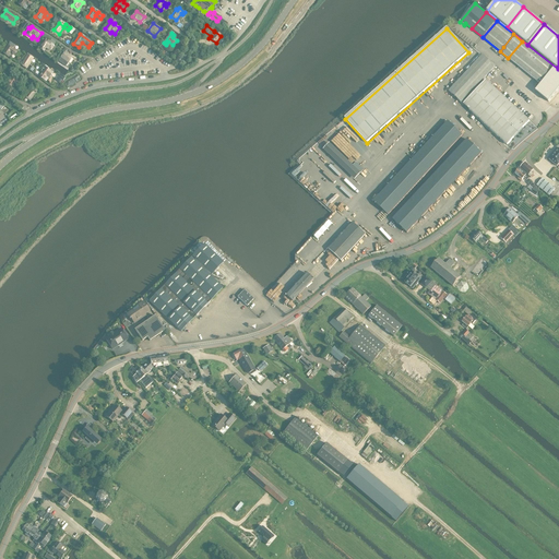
[(54,45),(49,43),(46,40),(43,46),(42,45),(39,48),(43,50),(45,47),(49,50),(54,45)]
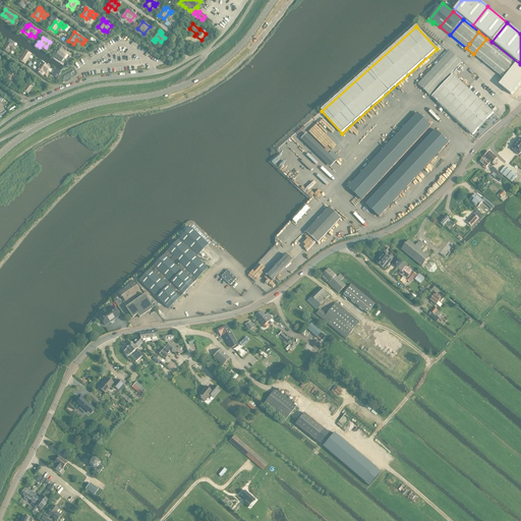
[(516,62),(486,39),(473,54),(503,78),(516,62)]
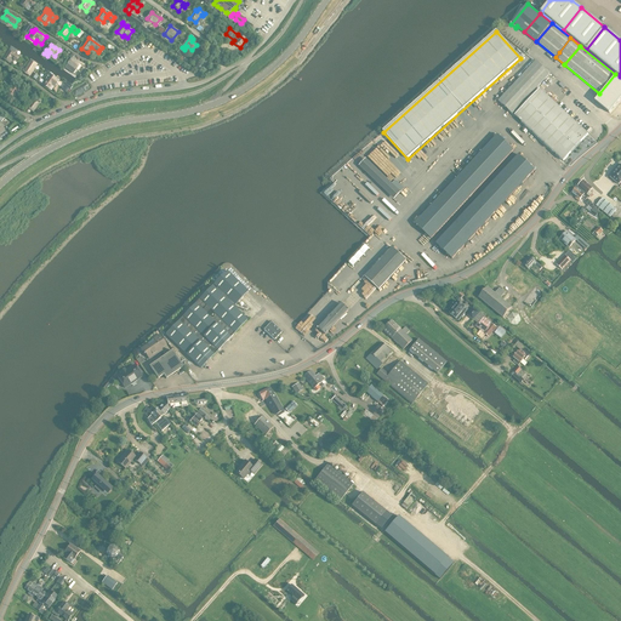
[(17,62),(20,58),(15,55),(9,51),(4,60),(10,63),(12,60),(17,62)]
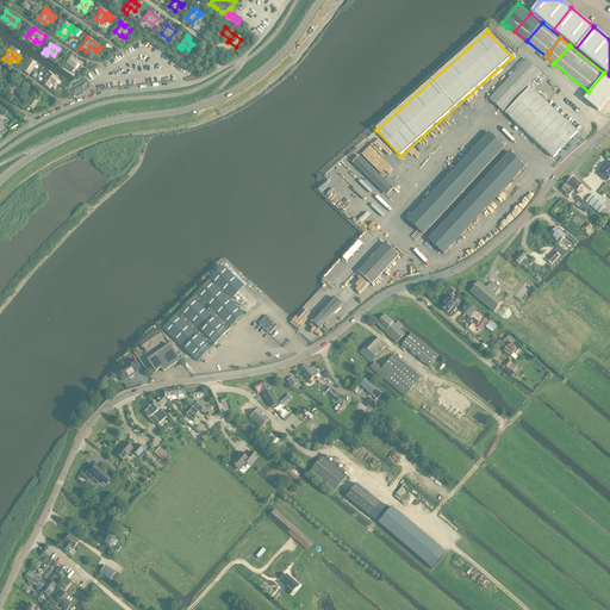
[(72,73),(74,69),(79,63),(70,57),(64,66),(63,66),(62,67),(63,68),(64,67),(67,69),(72,73)]
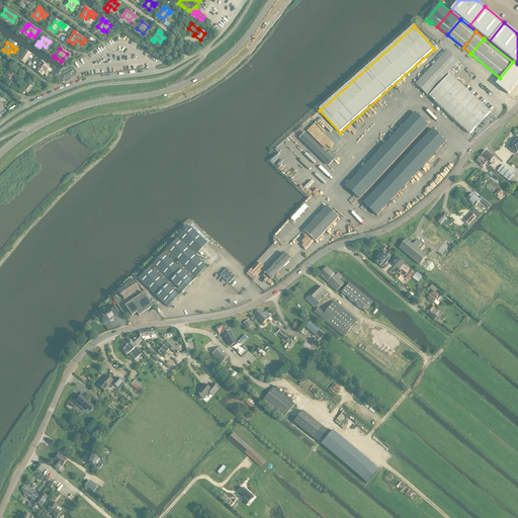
[(29,57),(30,55),(31,55),(26,51),(24,54),(19,61),(24,64),(29,57)]
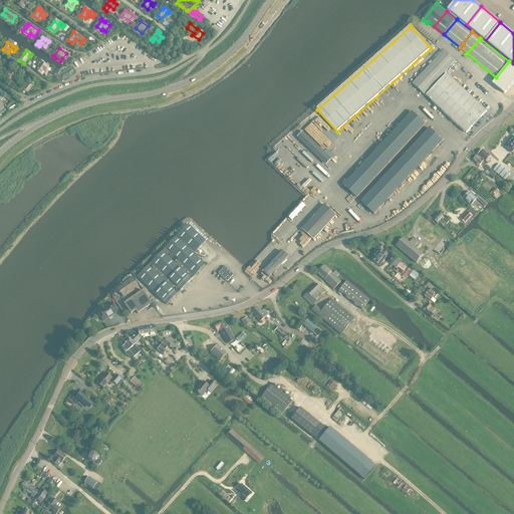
[(443,51),(413,83),(425,94),(455,61),(443,51)]
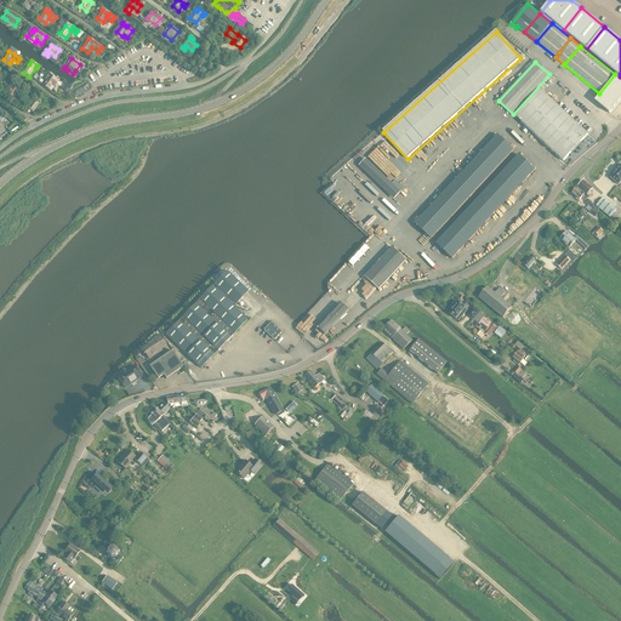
[(58,83),(56,80),(57,79),(52,75),(51,79),(50,78),(44,85),(50,90),(53,85),(56,86),(58,83)]
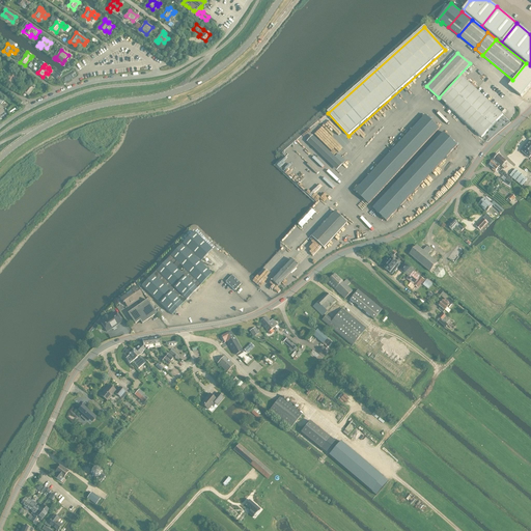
[(530,67),(527,64),(508,87),(521,96),(530,83),(530,67)]
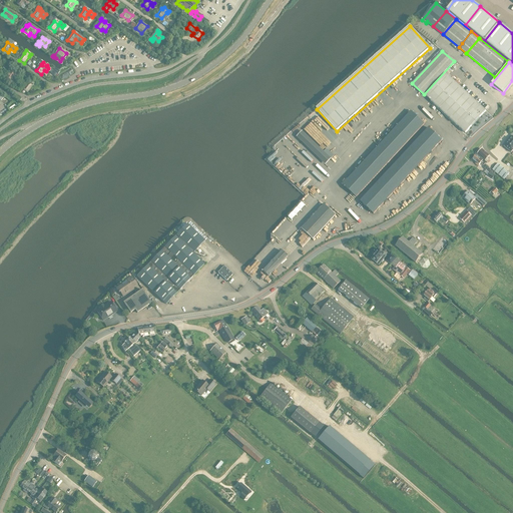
[(20,76),(16,73),(16,74),(11,71),(6,78),(11,81),(14,78),(16,80),(18,81),(20,76)]
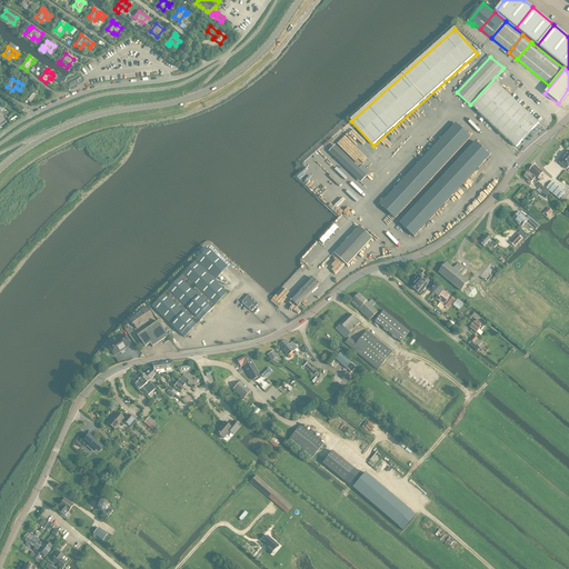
[(516,148),(539,123),(495,82),(471,107),(516,148)]
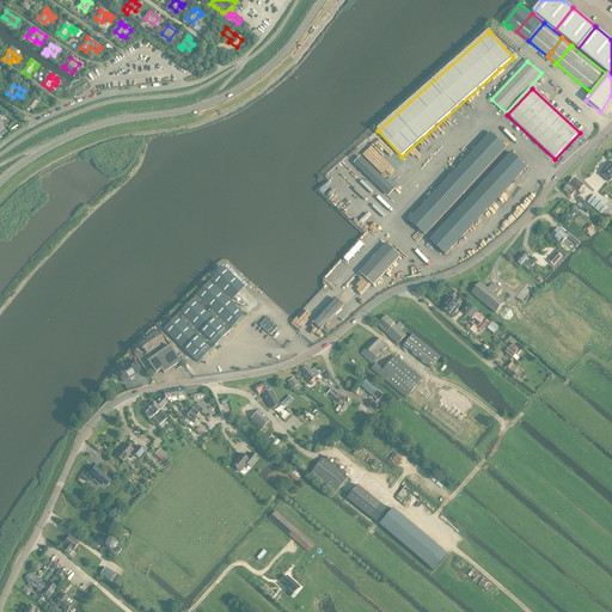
[(38,103),(41,99),(35,95),(32,98),(32,99),(28,106),(34,111),(38,103)]
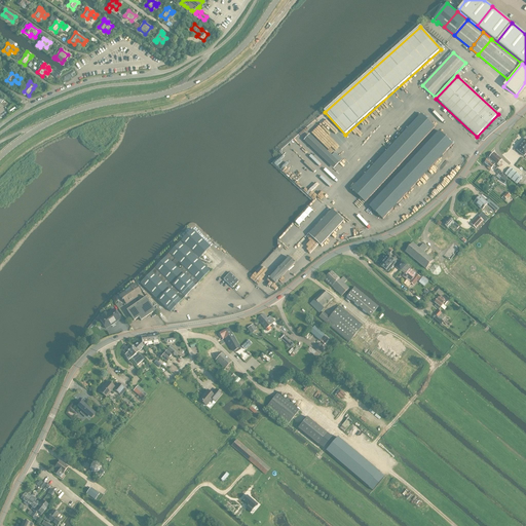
[(351,190),(366,202),(369,199),(436,127),(421,115),(351,190)]
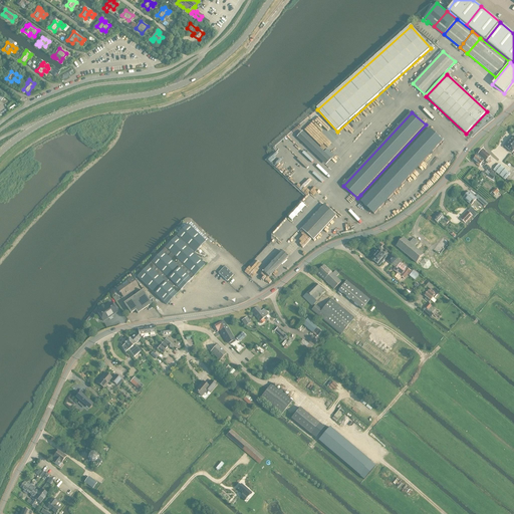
[(293,135),(326,166),(332,160),(299,129),(293,135)]
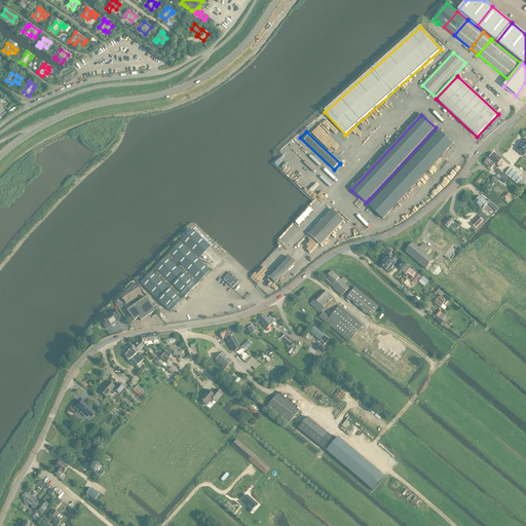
[(440,132),(370,207),(383,219),(453,144),(440,132)]
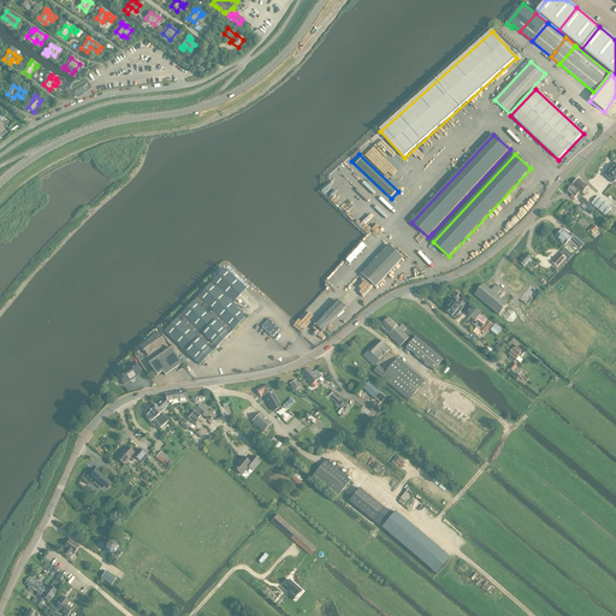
[(615,164),(605,176),(614,183),(615,181),(615,164)]
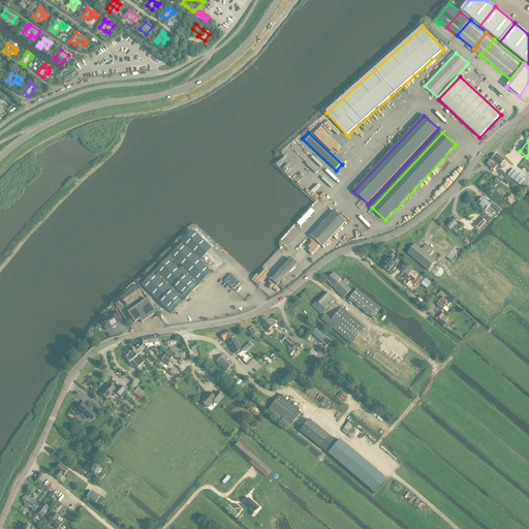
[(494,157),(493,159),(502,168),(505,165),(503,163),(505,161),(497,154),(497,155),(496,155),(494,156),(494,157)]
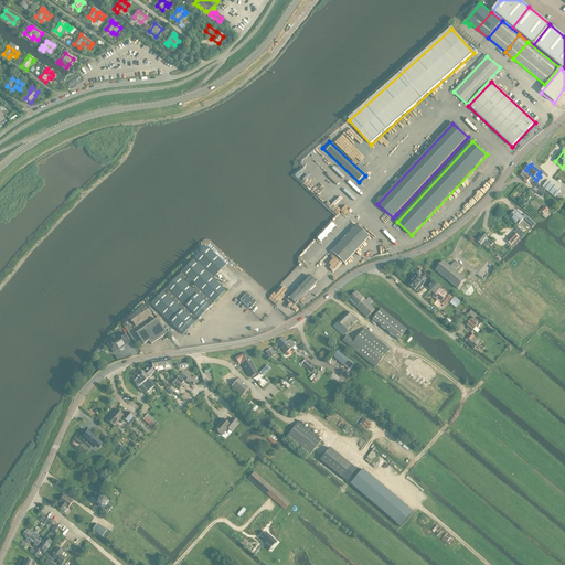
[(532,178),(524,171),(521,176),(525,179),(523,180),(526,183),(530,180),(532,182),(534,180),(532,178)]
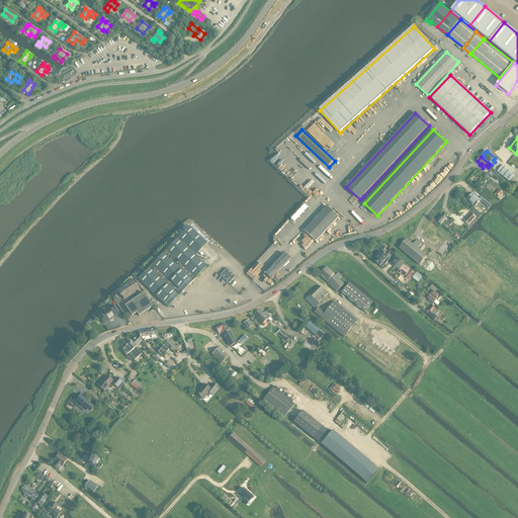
[(509,181),(514,175),(503,166),(498,172),(509,181)]
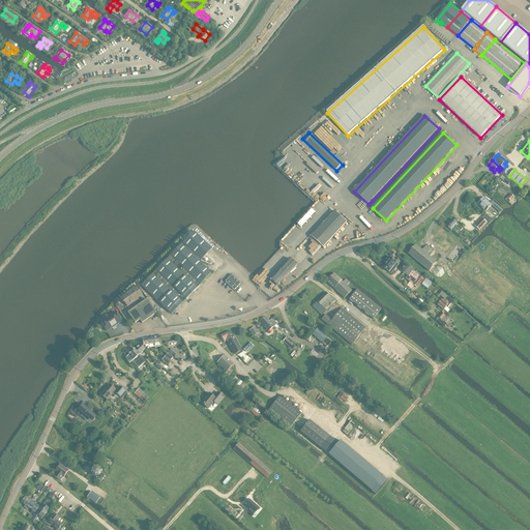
[(492,205),(483,198),(478,204),(486,211),(492,205)]
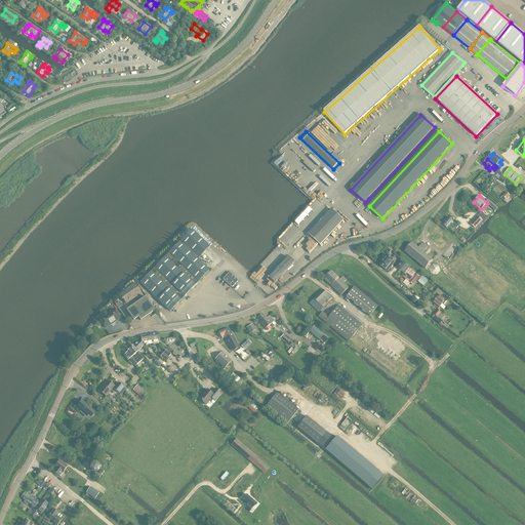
[(332,209),(309,235),(317,242),(321,245),(344,220),(332,209)]
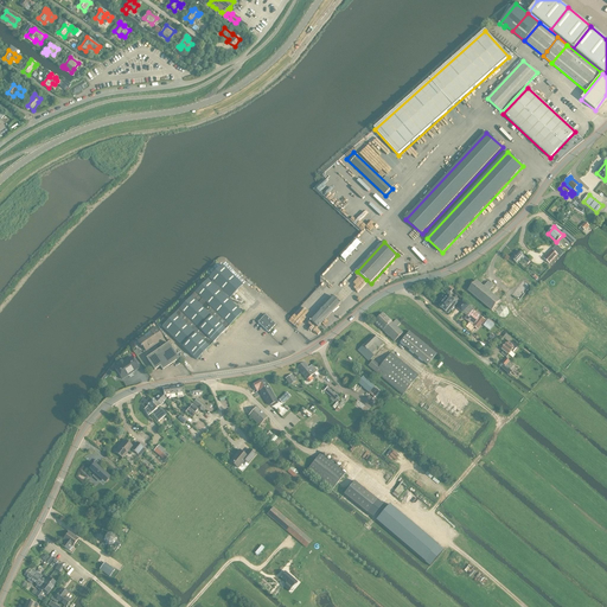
[(518,250),(511,259),(517,263),(522,259),(528,264),(530,262),(518,250)]
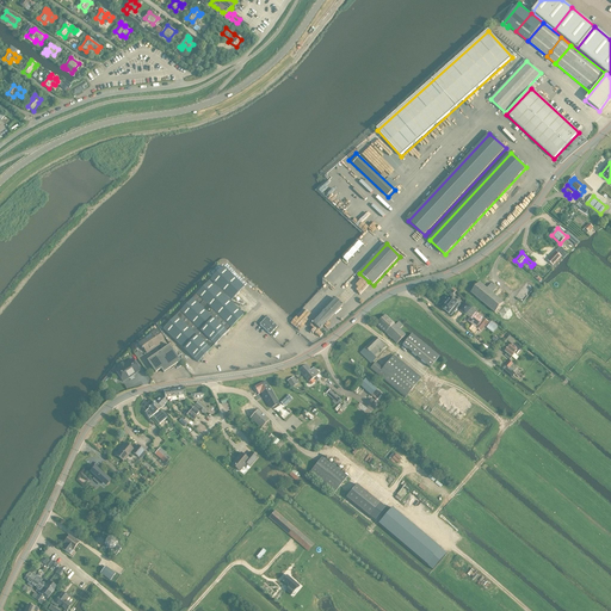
[(554,266),(562,257),(556,252),(548,260),(554,266)]
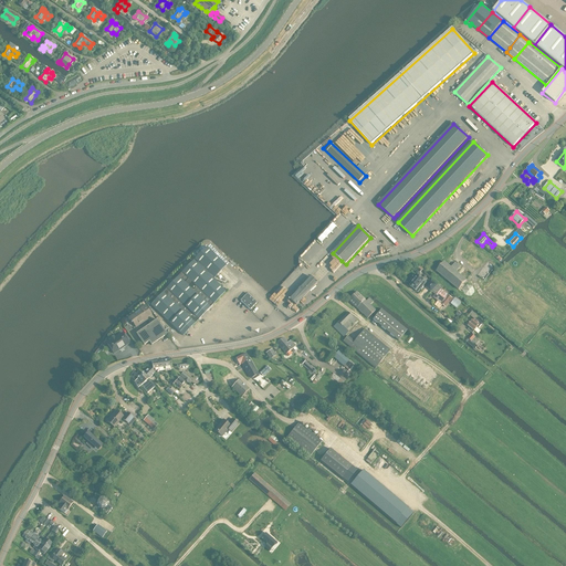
[(194,261),(152,305),(165,317),(167,320),(184,335),(211,306),(226,292),(213,280),(222,270),(227,266),(207,248),(195,259),(198,262),(197,264),(194,261)]
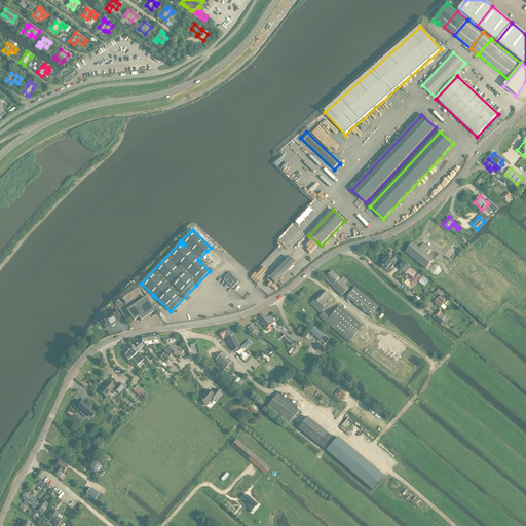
[(419,249),(413,243),(406,252),(426,269),(434,261),(424,253),(428,249),(427,248),(423,243),(419,249)]
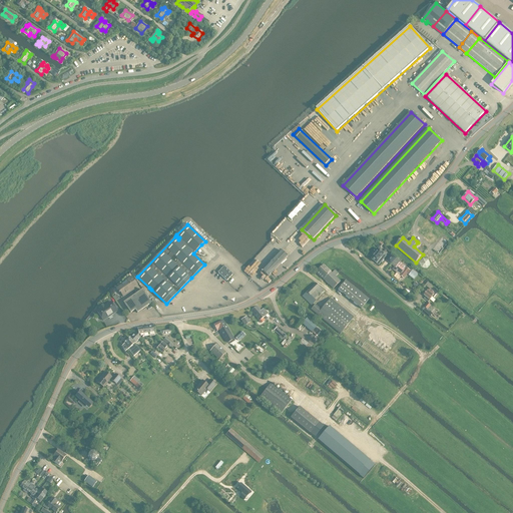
[(379,249),(371,260),(375,263),(379,266),(387,255),(379,249)]
